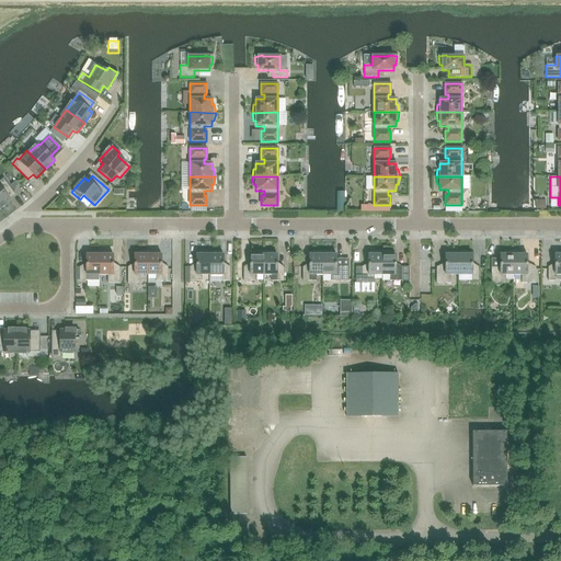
[(0,207),(10,201),(7,196),(12,192),(3,180),(0,182),(0,207)]
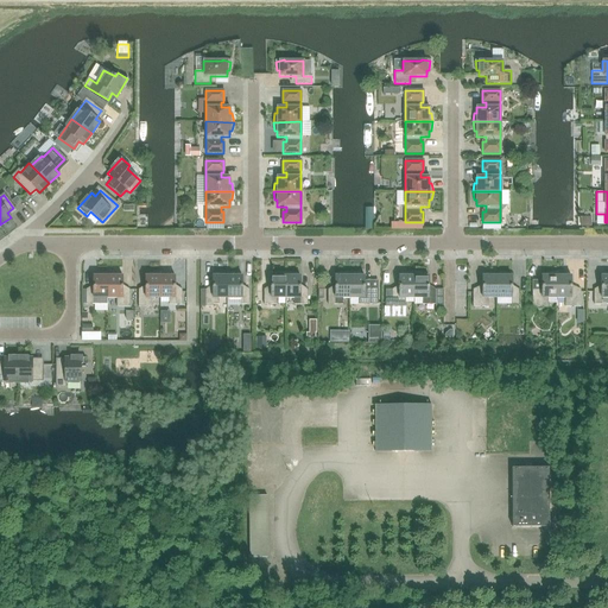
[(107,298),(107,272),(97,274),(97,276),(93,276),(93,290),(86,290),(86,304),(107,304),(107,298)]
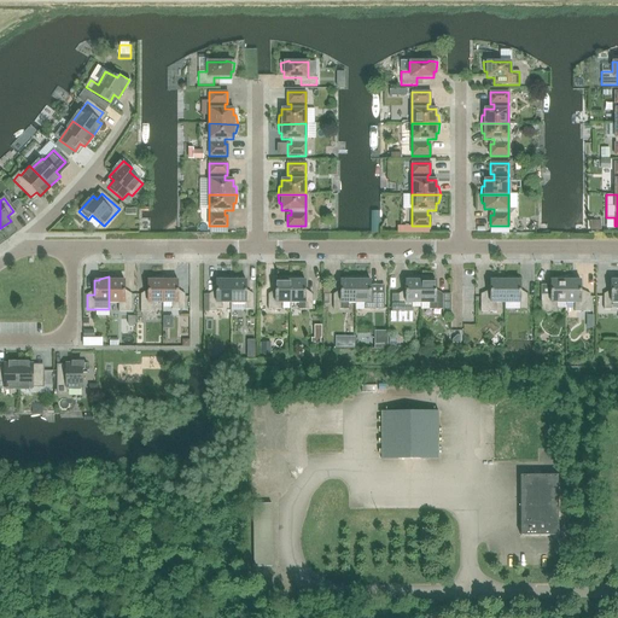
[(120,280),(120,279),(109,277),(109,303),(118,303),(118,312),(132,312),(132,295),(124,295),(124,280),(120,280)]
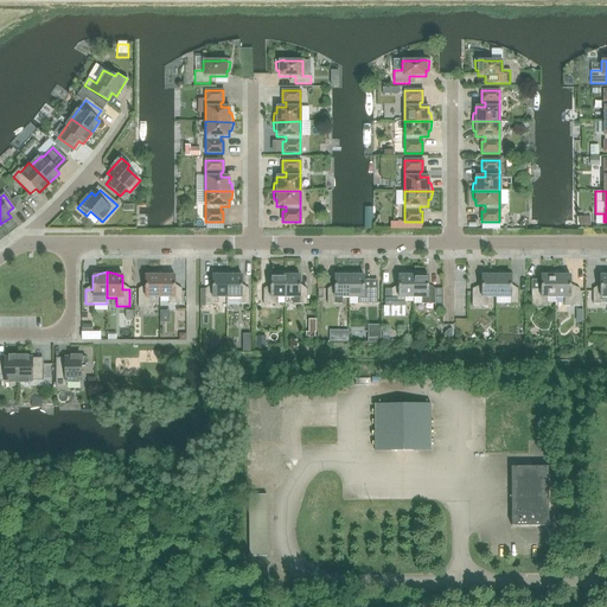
[(151,298),(159,298),(160,272),(149,274),(149,275),(145,275),(145,289),(138,289),(138,306),(151,306),(151,298)]
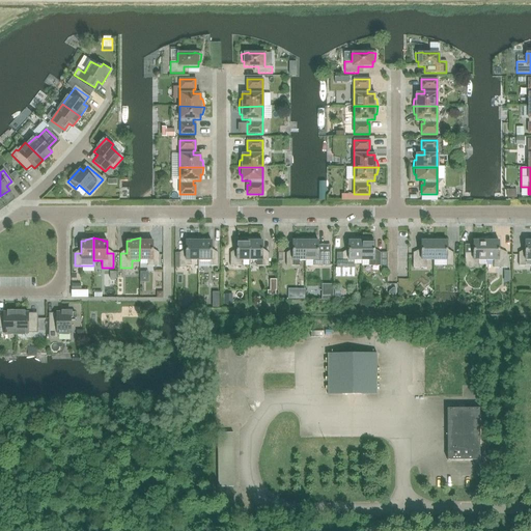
[(140,238),(139,260),(147,260),(147,267),(159,267),(159,253),(152,253),(152,241),(148,241),(148,240),(140,238)]
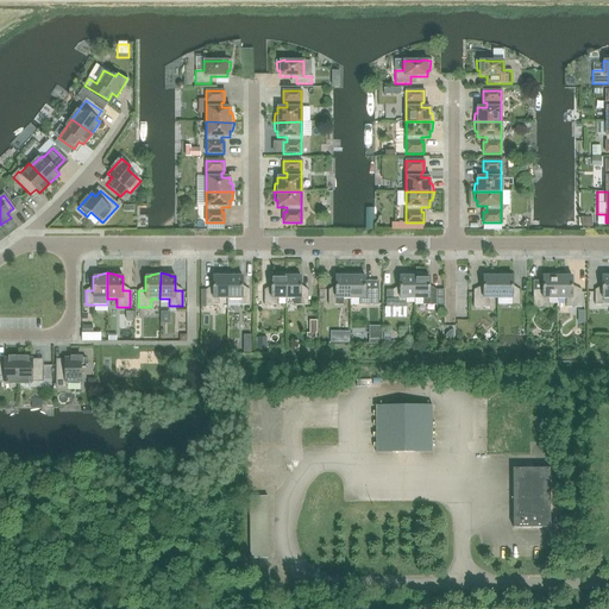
[(219,299),(227,299),(227,272),(217,274),(217,276),(213,276),(213,290),(206,290),(206,307),(213,307),(213,305),(219,305),(219,299)]
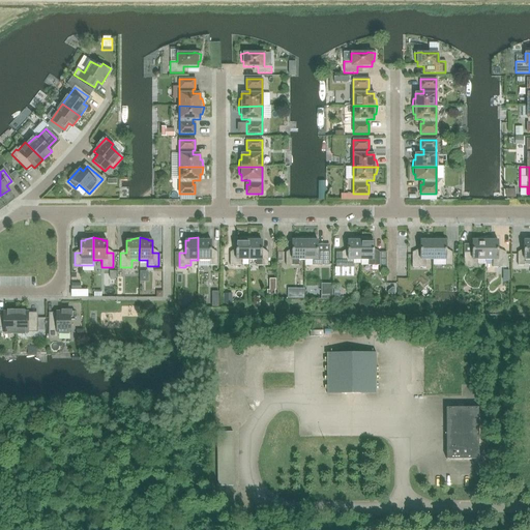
[(198,237),(198,260),(210,260),(210,265),(216,265),(216,253),(210,253),(210,240),(207,240),(207,239),(198,237)]
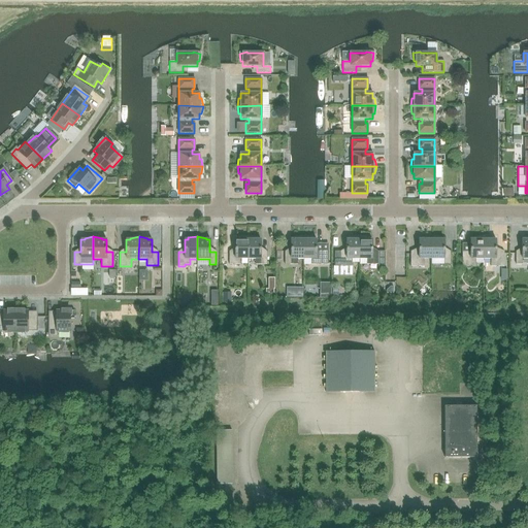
[(240,259),(248,259),(248,236),(238,238),(238,239),(235,239),(235,252),(229,252),(229,264),(240,264),(240,259)]
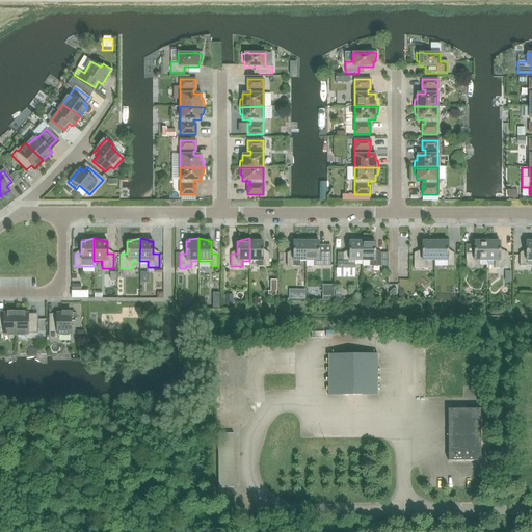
[(257,266),(268,266),(268,254),(262,254),(262,241),(259,241),(259,240),(249,238),(249,261),(257,261),(257,266)]
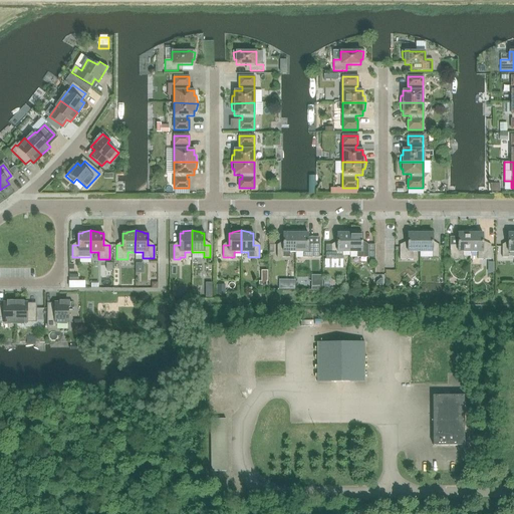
[(277,245),(277,257),(283,257),(289,257),(289,252),(295,252),(295,230),(286,232),(286,233),(283,233),(283,245),(277,245)]
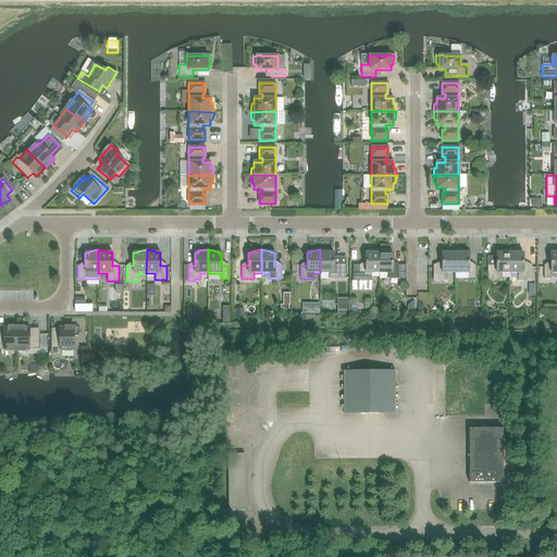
[(346,265),(339,265),(333,265),(333,252),(330,252),(330,251),(320,249),(320,273),(327,273),(327,279),(346,279),(346,265)]
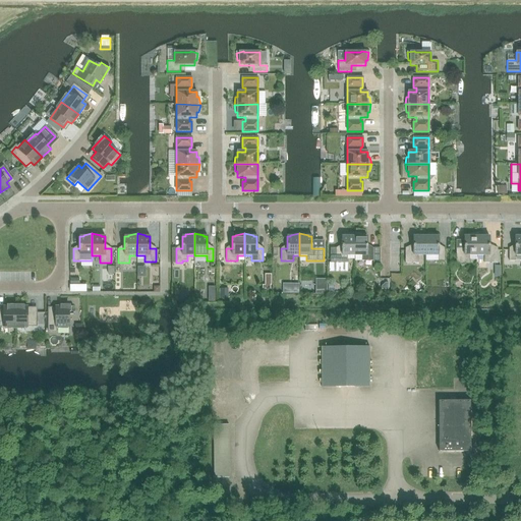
[(347,255),(354,255),(354,233),(345,234),(345,236),(342,236),(342,248),(330,248),(330,263),(347,263),(347,255)]
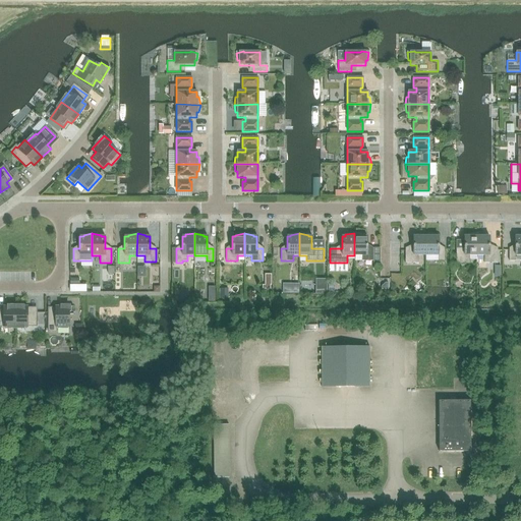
[(361,261),(372,261),(372,248),(366,248),(366,236),(363,236),(363,235),(354,233),(354,255),(361,255),(361,261)]
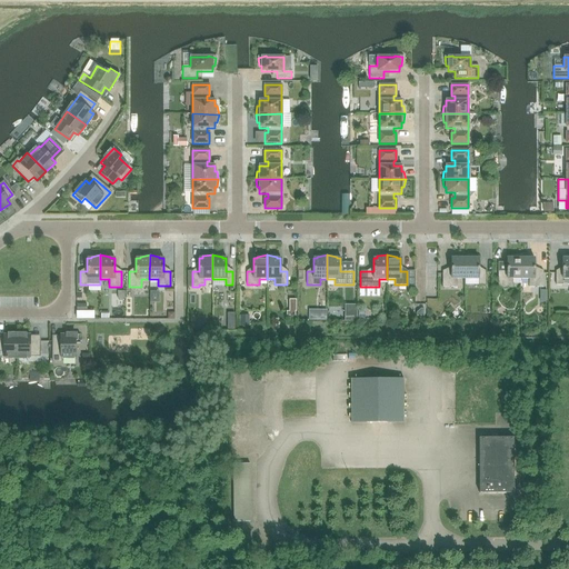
[(457,279),(465,279),(465,255),(455,257),(455,258),(451,258),(451,271),(442,271),(442,287),(457,287),(457,279)]
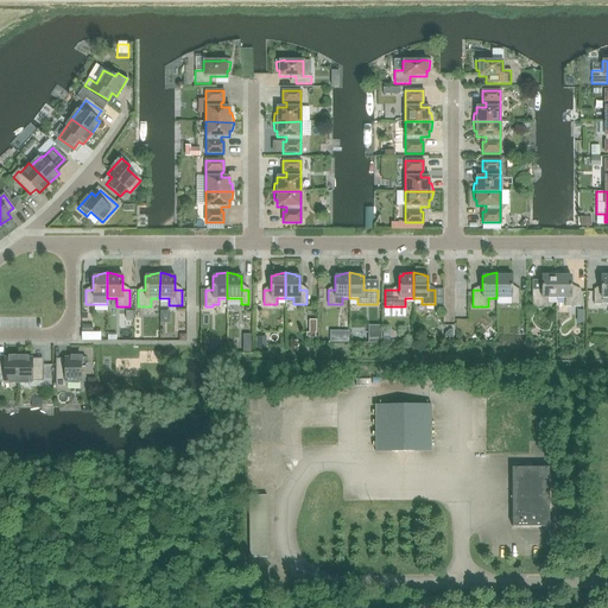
[(496,272),(496,298),(511,298),(511,304),(518,304),(518,290),(511,290),(511,276),(507,276),(507,274),(496,272)]
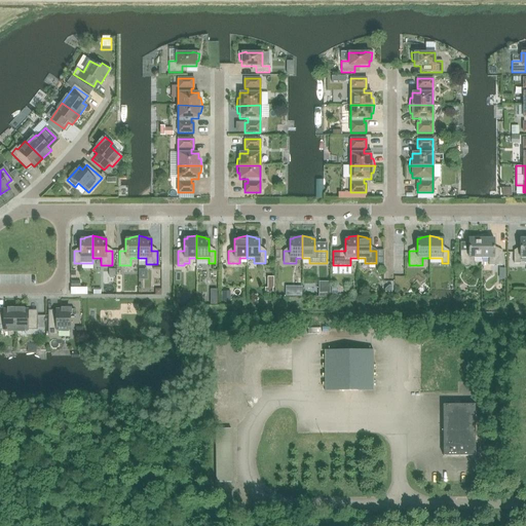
[(474,258),(481,258),(481,235),(472,237),(472,238),(468,238),(468,251),(460,251),(460,265),(474,265),(474,258)]
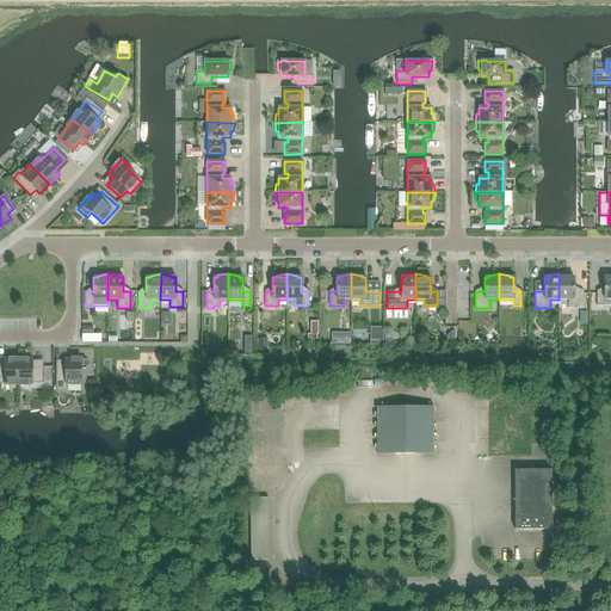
[(559,273),(559,300),(567,300),(567,308),(584,308),(584,291),(574,291),(574,277),(569,277),(569,276),(559,273)]
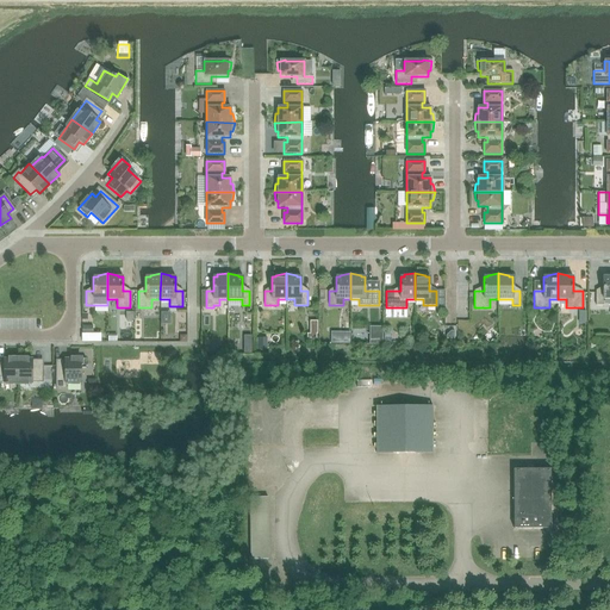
[(603,299),(609,299),(609,274),(607,275),(607,277),(603,277),(603,291),(596,291),(596,305),(603,305),(603,299)]
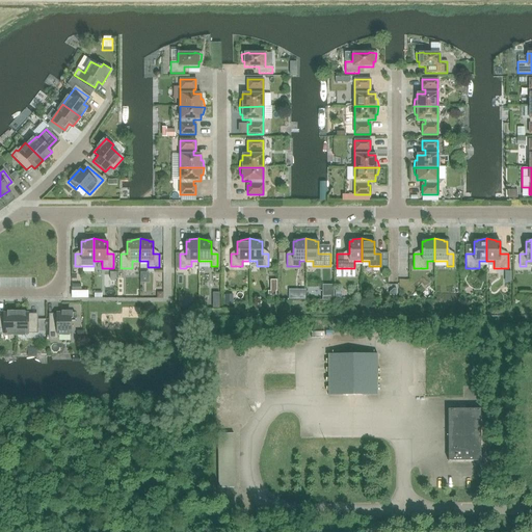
[(337,270),(336,280),(355,280),(355,270),(337,270)]
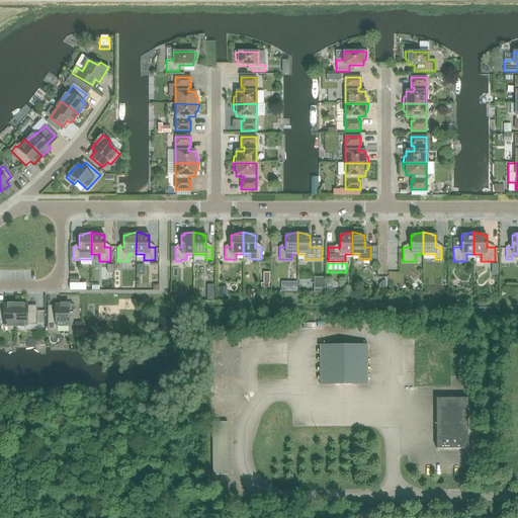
[(93,275),(107,274),(106,266),(93,267),(93,275)]
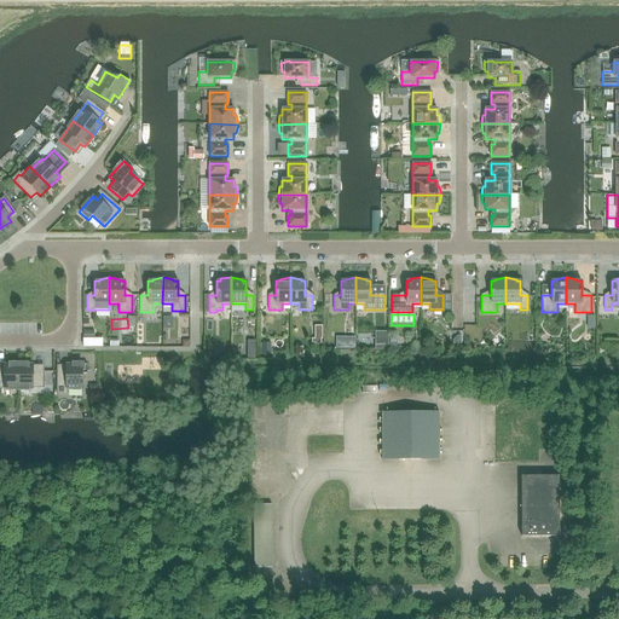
[(18,389),(18,363),(11,363),(11,364),(4,364),(4,370),(0,369),(0,386),(4,387),(4,389),(18,389)]
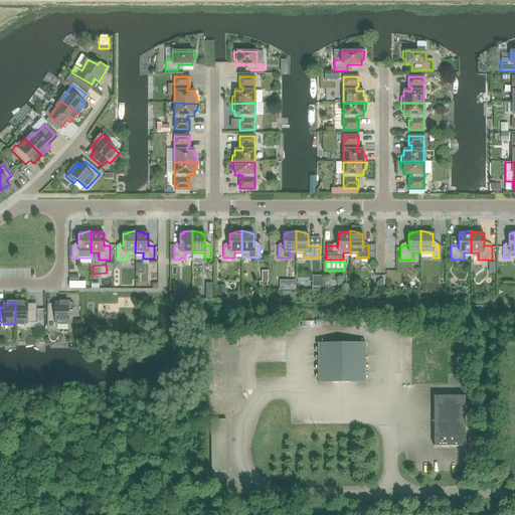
[(15,302),(15,324),(27,324),(27,322),(35,322),(35,308),(27,308),(27,303),(21,303),(21,302),(15,302)]
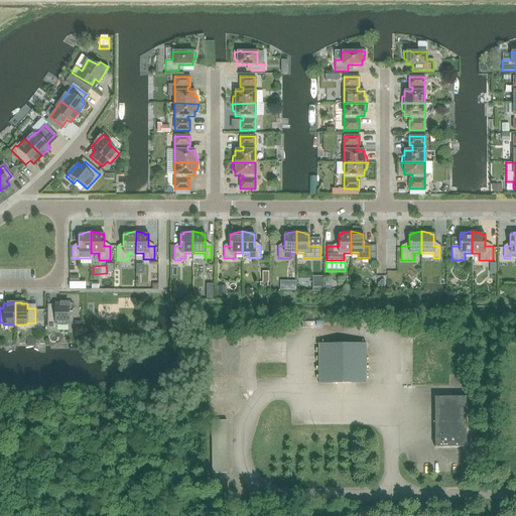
[(73,311),(73,303),(54,303),(54,308),(48,308),(48,328),(55,328),(55,325),(69,325),(69,311),(73,311)]
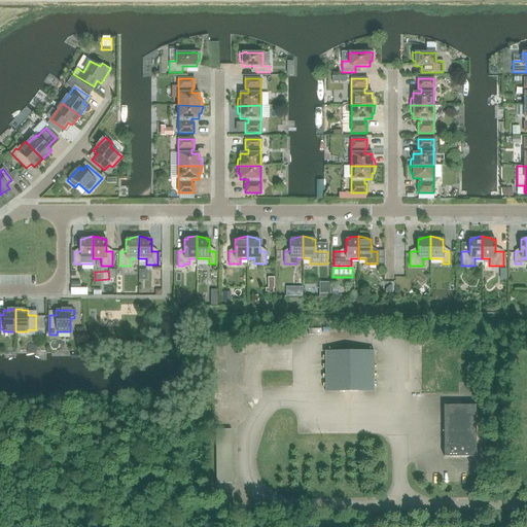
[(374,351),(326,351),(325,351),(325,391),(374,391),(374,351)]
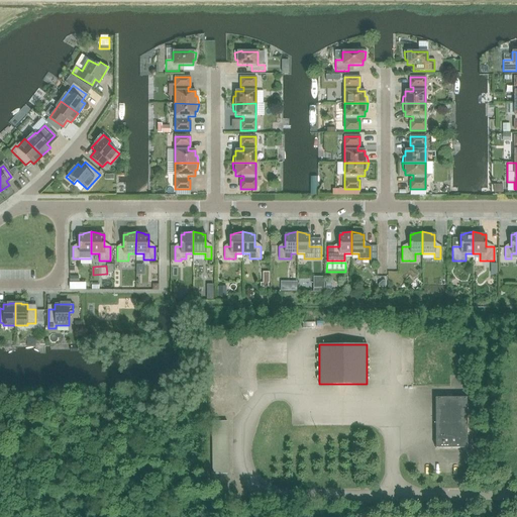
[(435,398),(435,445),(435,448),(467,447),(467,398),(435,398)]
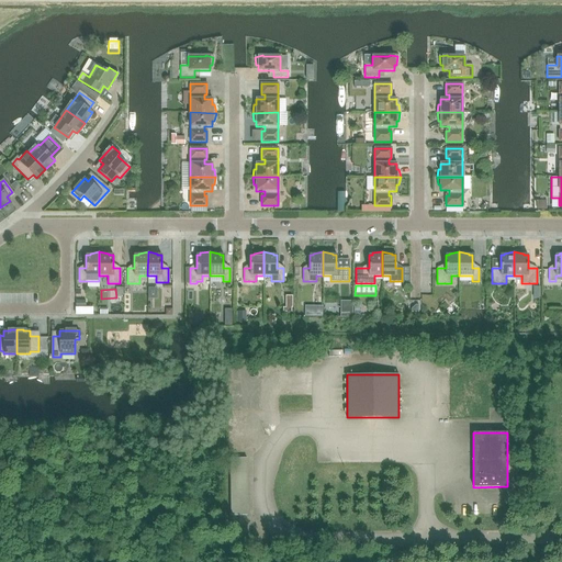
[(231,516),(247,516),(246,458),(229,458),(231,516)]
